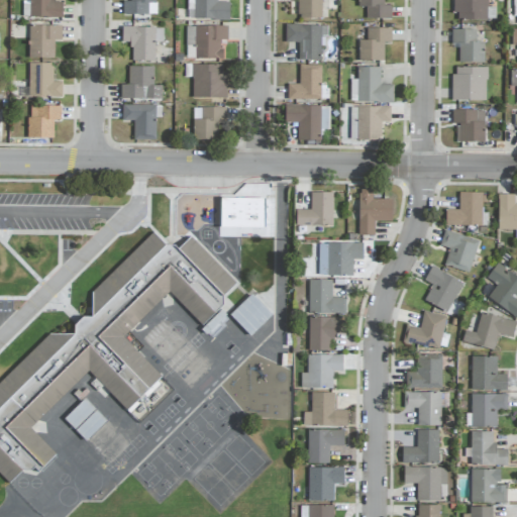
[(63,3),(53,2),(52,0),(29,0),(29,17),(62,18),(63,3)]
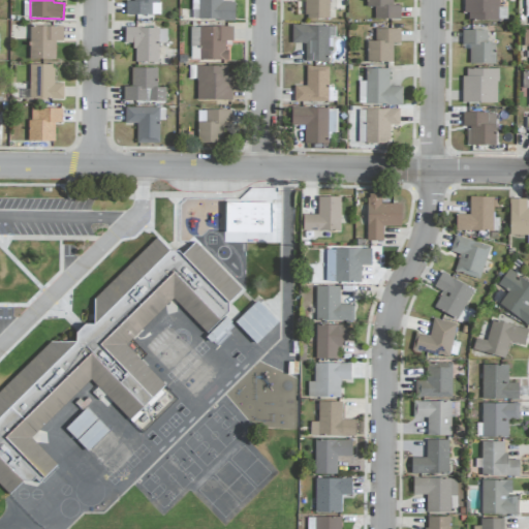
[(392,0),(366,0),(366,7),(375,8),(374,19),(400,20),(400,6),(393,5),(392,0)]
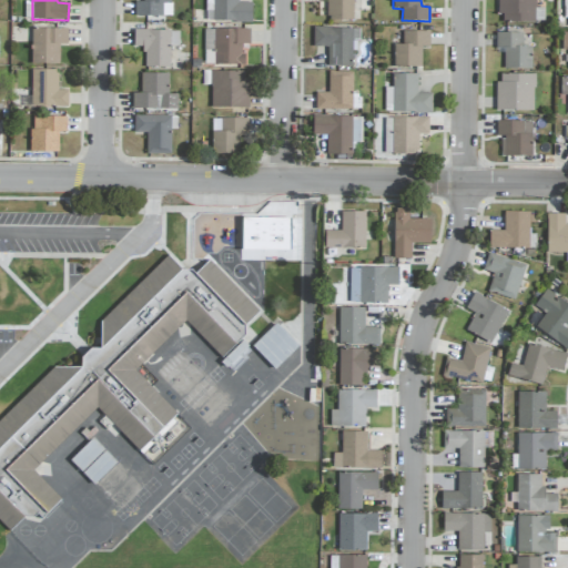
[(536,0),(498,0),(499,22),(544,22),(544,8),(536,8),(536,0)]
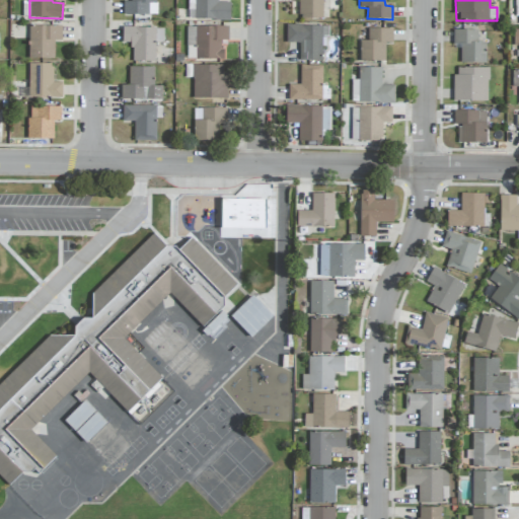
[(54,59),(54,40),(61,40),(62,26),(29,25),(28,58),(54,59)]
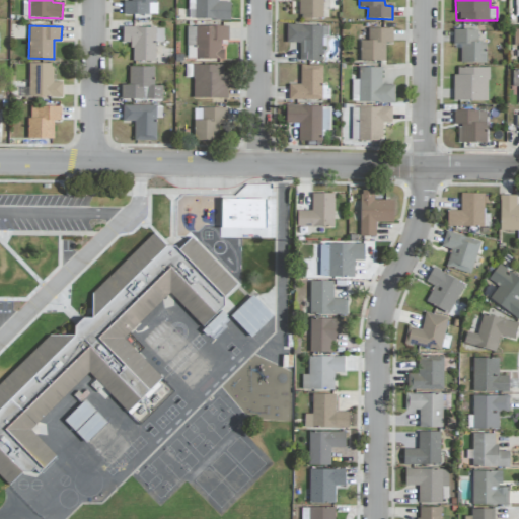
[(286,43),(299,43),(299,61),(321,61),(322,38),(327,38),(327,25),(286,25),(286,43)]
